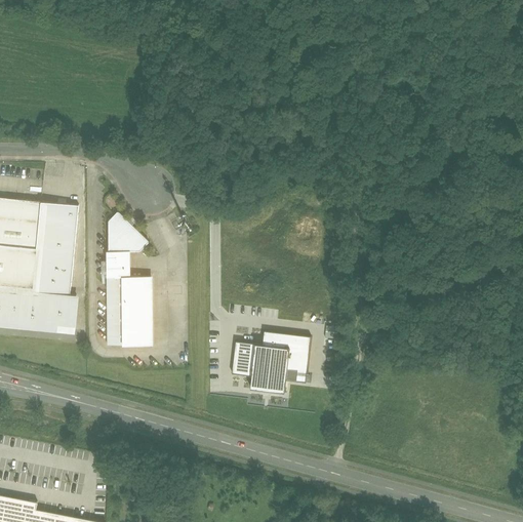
[(0,288),(42,293),(46,248),(43,248),(47,202),(0,198),(0,288)]
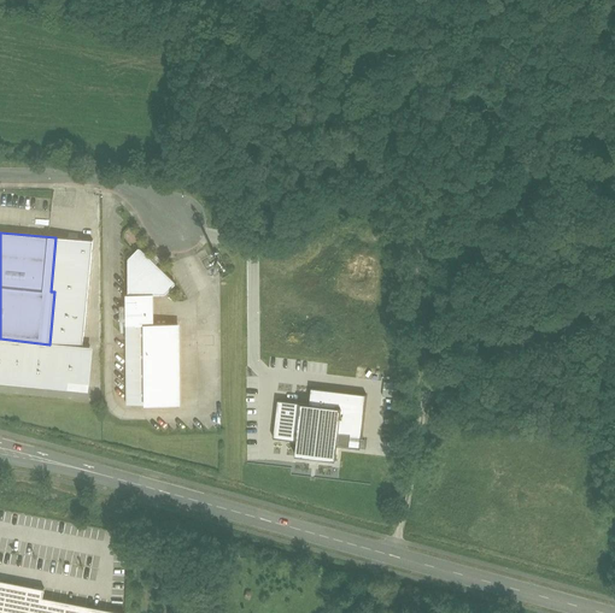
[(0,381),(93,389),(98,348),(88,348),(98,241),(56,237),(51,292),(54,292),(50,345),(0,339),(0,381)]
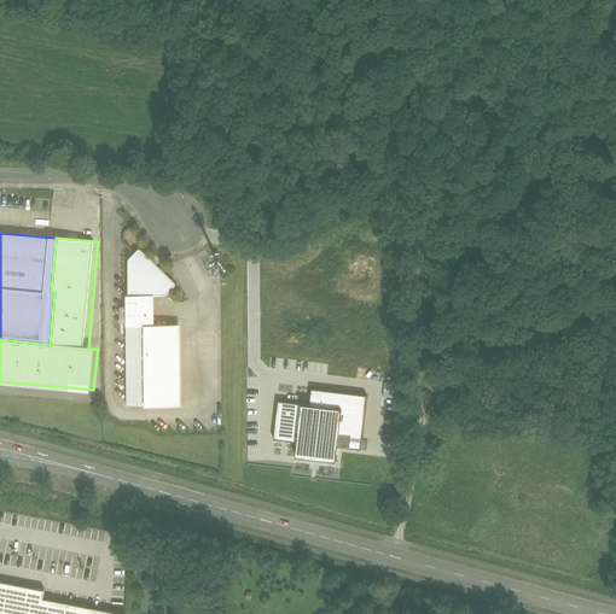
[(166,297),(166,296),(175,287),(139,250),(127,262),(127,297),(125,297),(126,409),(181,408),(180,326),(154,326),(154,297),(166,297)]
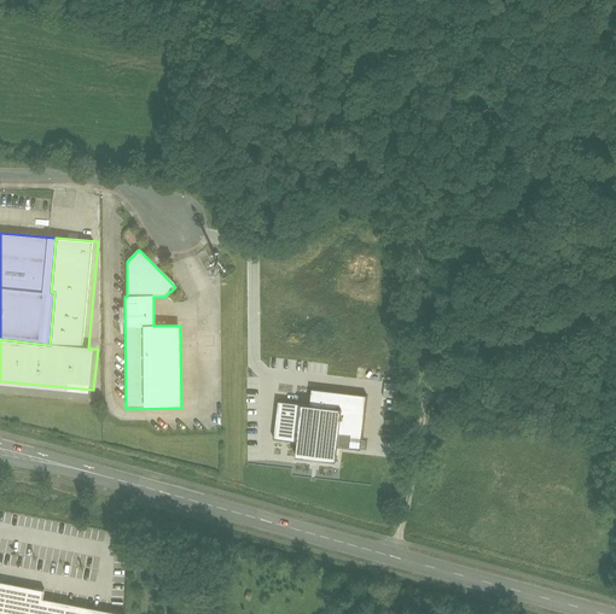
[(371,395),(313,386),(309,404),(279,399),(274,445),(297,449),(296,462),(344,469),(346,452),(370,457),(377,395),(371,395)]
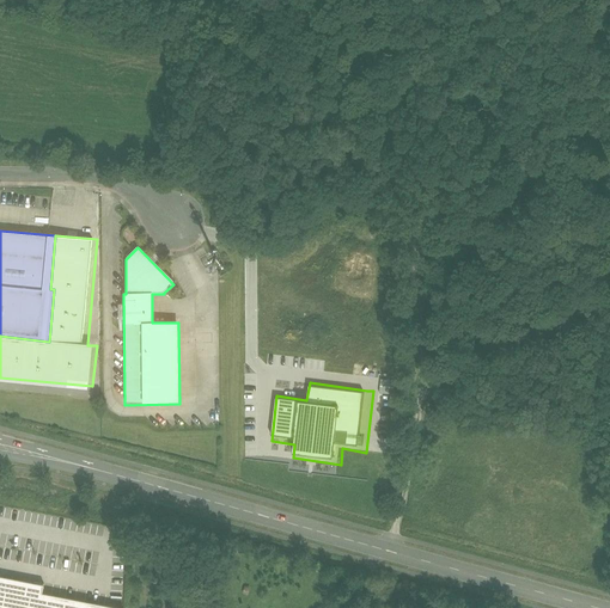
[(384,382),(383,394),(396,395),(397,384),(384,382)]
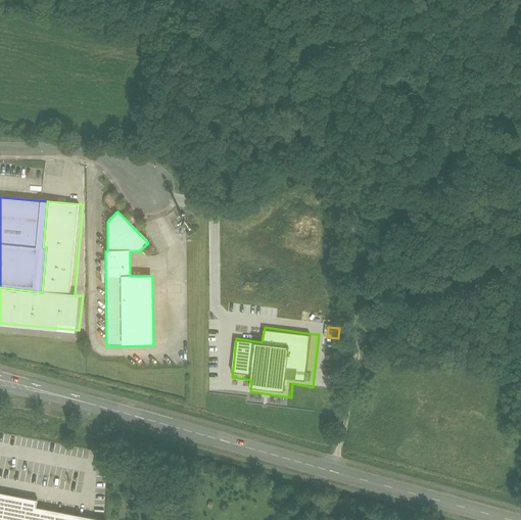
[(0,504),(0,519),(98,519),(44,509),(45,502),(9,494),(2,493),(0,504)]
